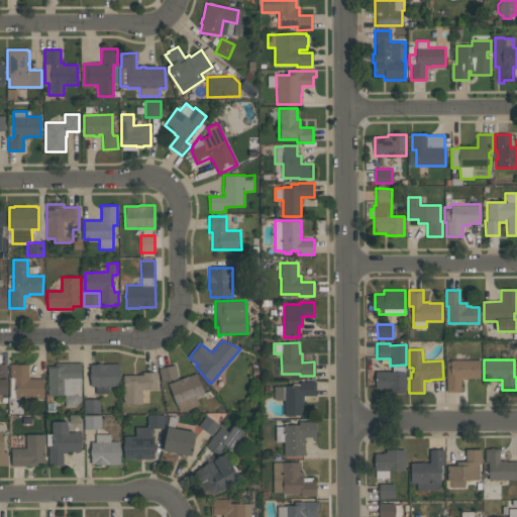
[(480,379),(468,379),(460,379),(460,392),(446,392),(446,360),(480,360),(480,379)]
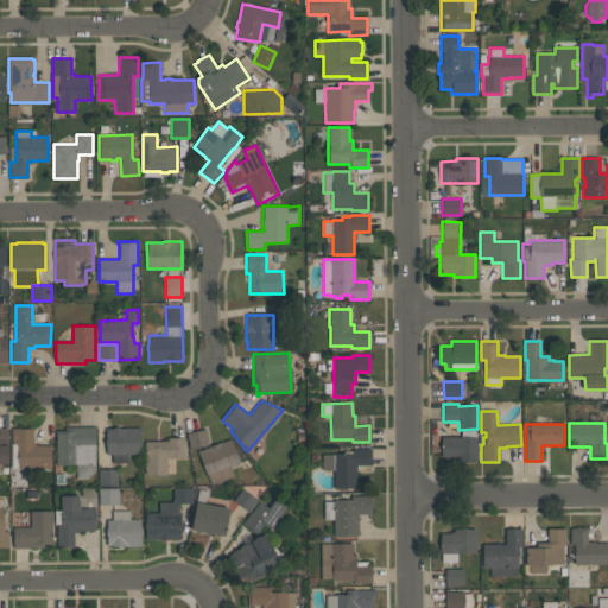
[(88,479),(76,479),(76,464),(56,464),(56,432),(65,432),(65,430),(70,430),(70,426),(96,426),(96,451),(95,451),(95,472),(88,479)]
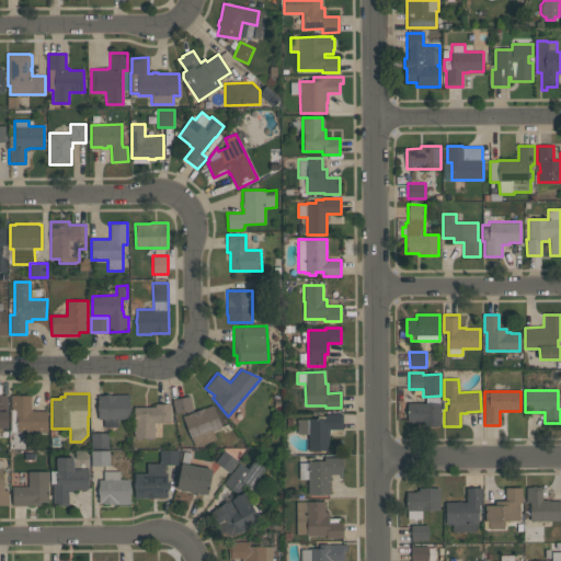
[(11,432),(10,395),(18,395),(18,396),(31,396),(31,411),(47,411),(47,431),(11,432)]
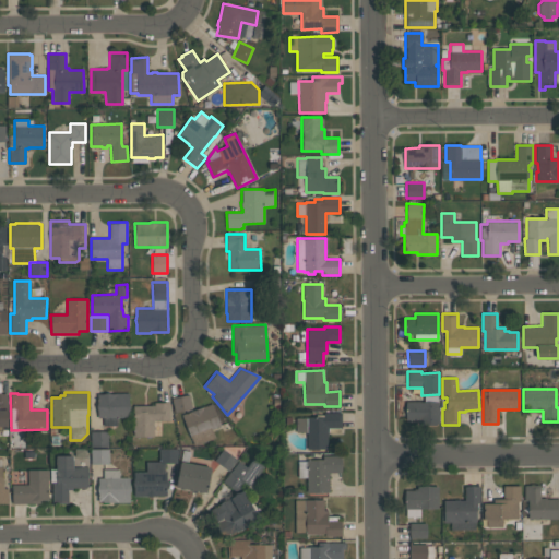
[(97,394),(116,394),(116,393),(129,393),(129,417),(117,417),(117,426),(104,426),(104,417),(97,417),(97,394)]
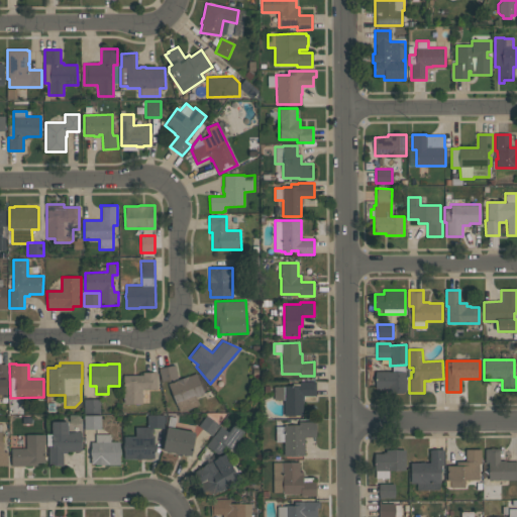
[(175,366),(178,379),(162,382),(159,369),(175,366)]
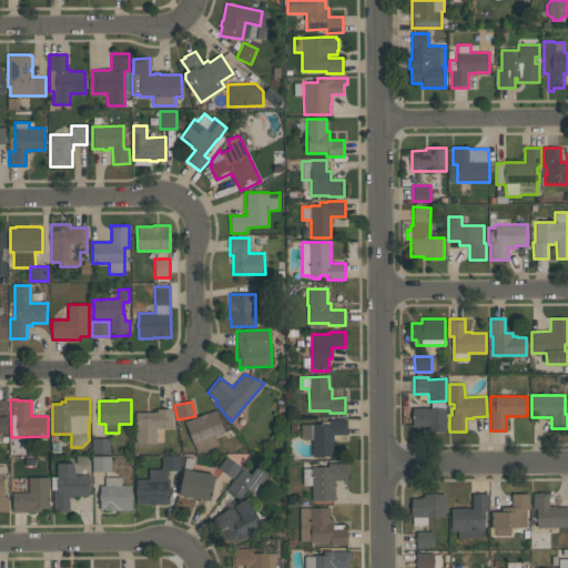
[(413,427),(412,407),(427,407),(427,408),(445,408),(445,430),(425,430),(425,427),(413,427)]
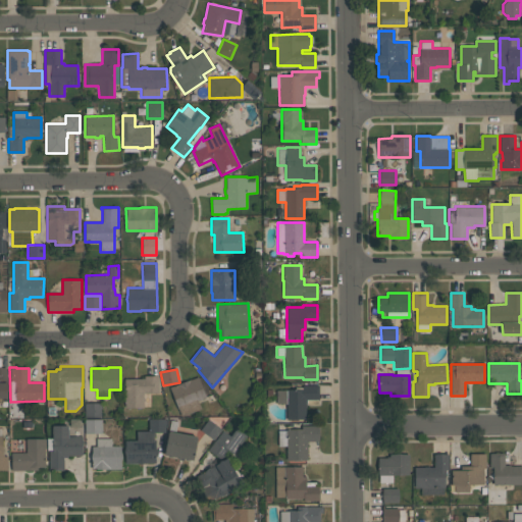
[(143,408),(124,408),(124,378),(144,378),(144,375),(158,375),(158,393),(143,393),(143,408)]
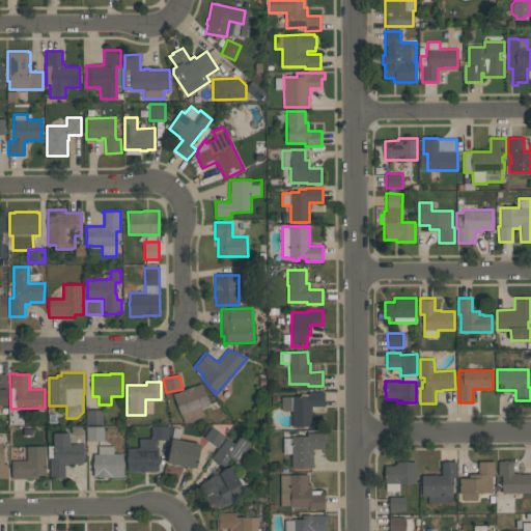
[(201,384),(210,404),(201,408),(204,416),(185,423),(172,394),(193,386),(193,387),(201,384)]
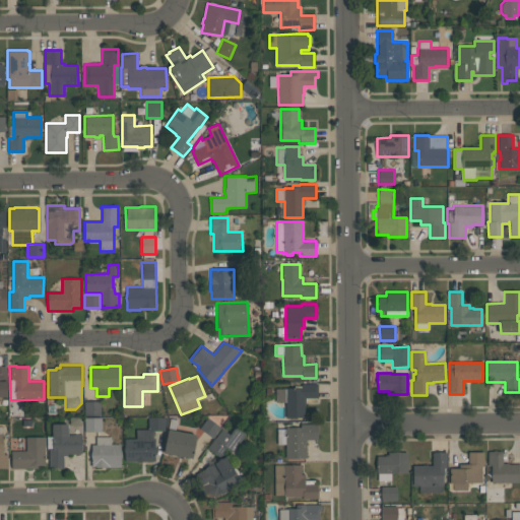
[(305,417),(286,417),(285,402),(275,402),(275,388),(294,388),(294,386),(301,386),(301,384),(318,384),(318,398),(306,398),(306,405),(304,405),(305,417)]
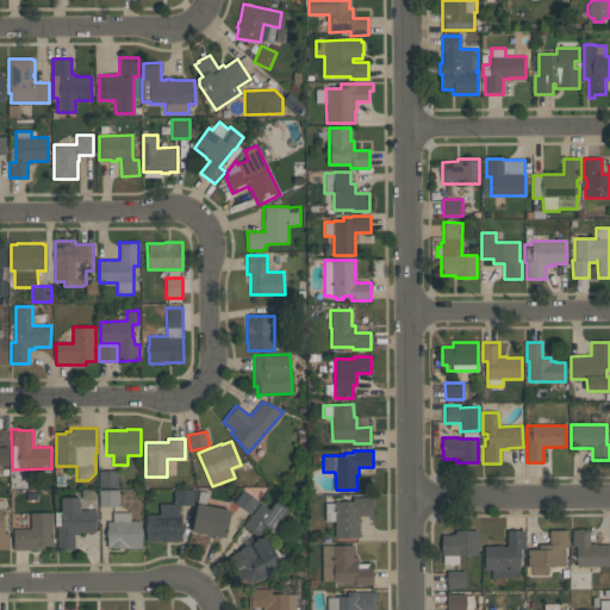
[(118,487),(99,487),(99,471),(118,471),(118,487)]
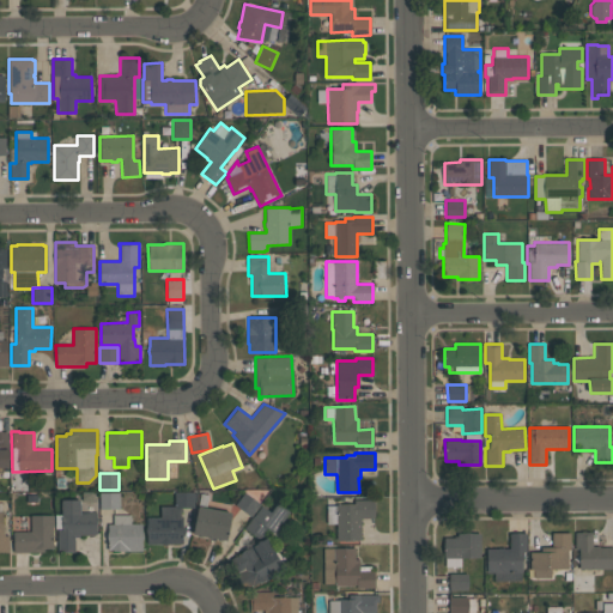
[(120,509),(99,509),(99,492),(119,492),(120,509)]
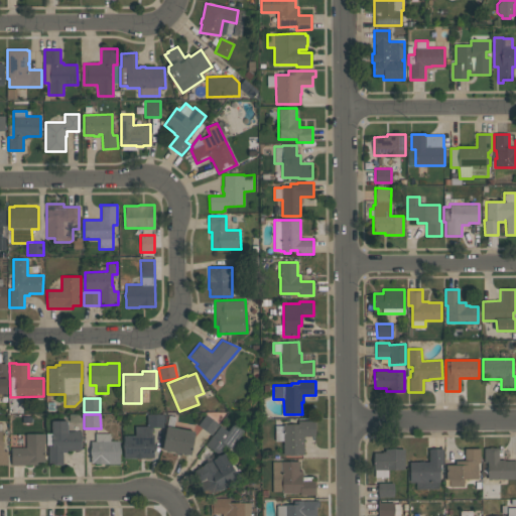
[(124,458),(123,435),(134,435),(134,426),(146,425),(146,414),(163,414),(164,427),(151,427),(152,435),(153,435),(153,458),(124,458)]
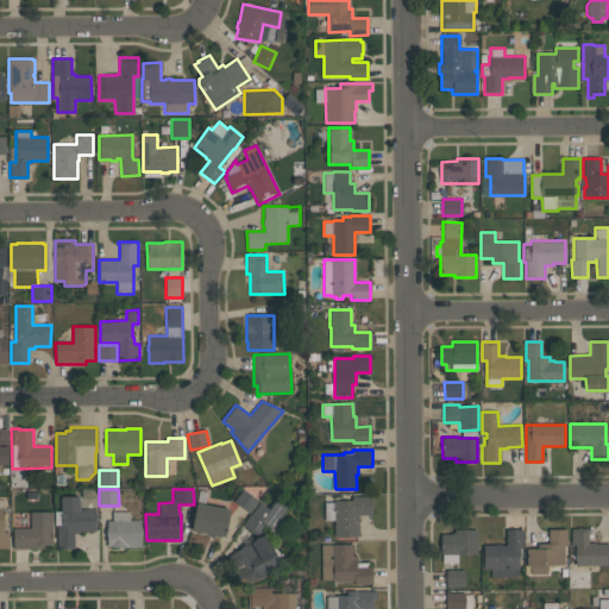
[(233,501),(243,489),(258,501),(249,513),(233,501)]
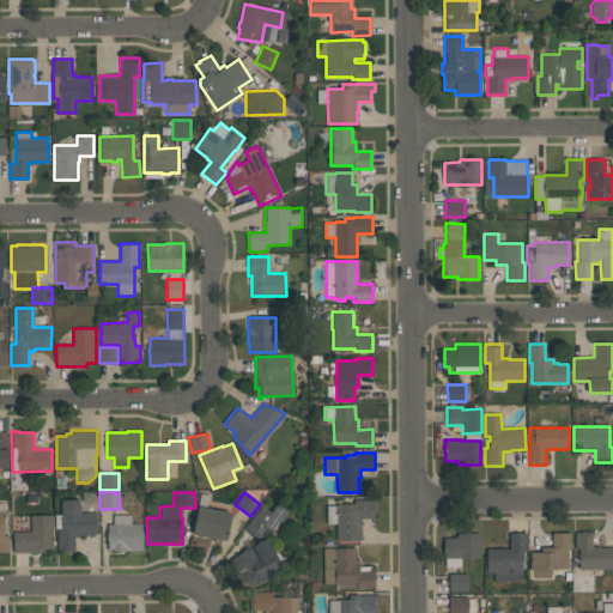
[(79,499),(79,513),(96,513),(96,535),(79,535),(79,536),(74,538),(74,552),(58,552),(58,528),(61,528),(61,499),(79,499)]
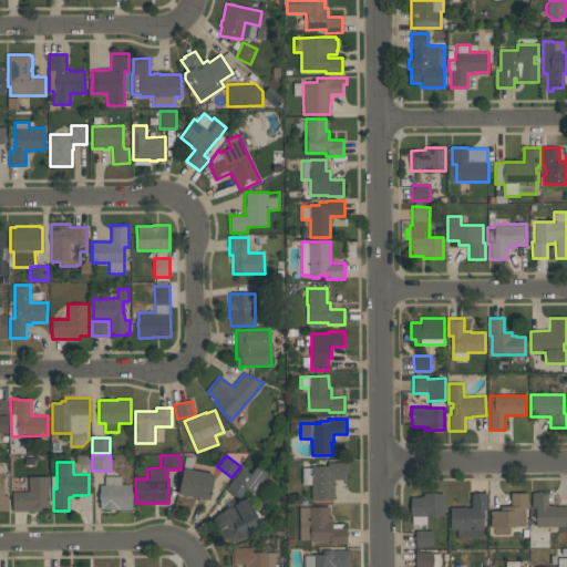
[(311,500),(311,484),(302,484),(302,467),(311,467),(311,466),(328,466),(328,463),(346,463),(346,478),(333,478),(333,498),(311,500)]
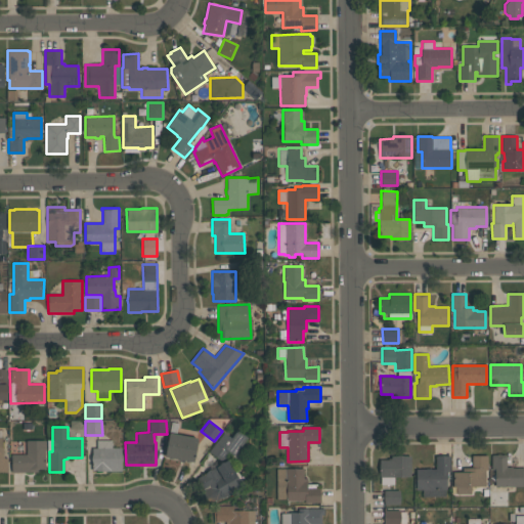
[(0,472),(8,473),(8,457),(2,457),(2,430),(0,430),(0,472)]
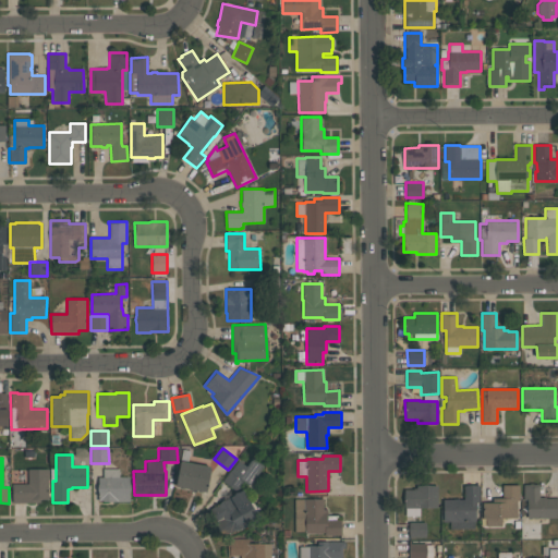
[(222,481),(238,460),(245,465),(252,458),(264,465),(250,485),(244,482),(243,483),(242,482),(235,490),(222,481)]
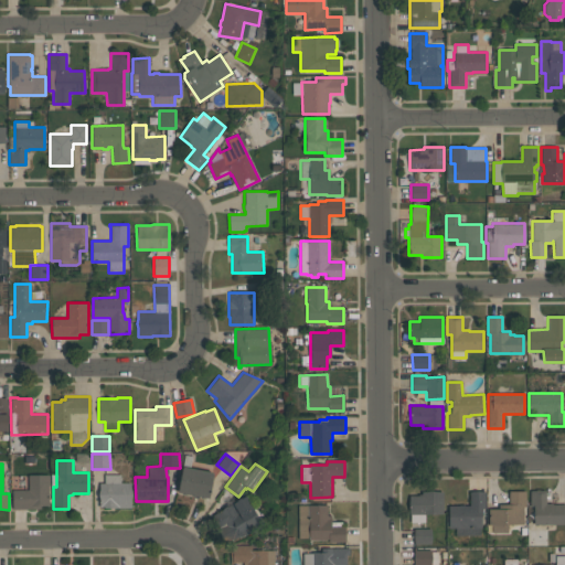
[(209,498),(204,498),(200,498),(201,497),(199,497),(198,498),(193,497),(190,496),(190,494),(187,494),(185,494),(181,494),(181,493),(177,492),(182,467),(213,472),(209,498)]
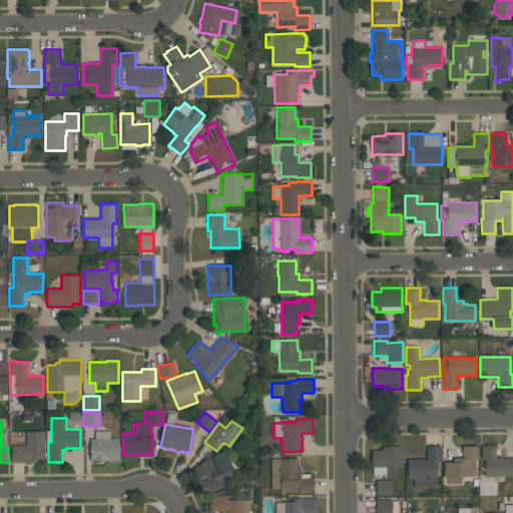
[(25,445),(25,431),(44,431),(44,457),(45,457),(45,459),(37,459),(37,462),(11,462),(11,445),(25,445)]
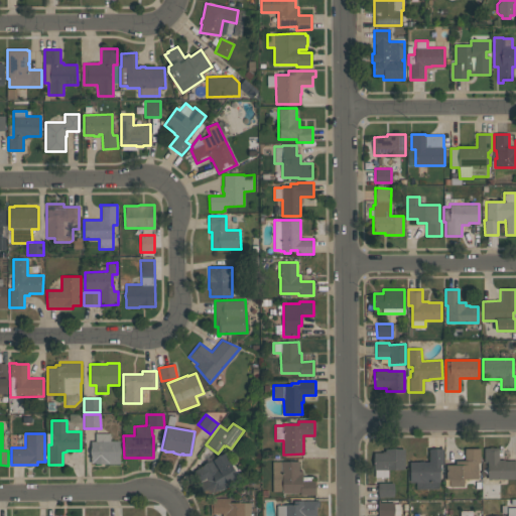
[(119,464),(91,464),(91,441),(95,441),(95,433),(110,433),(110,441),(119,440),(119,464)]
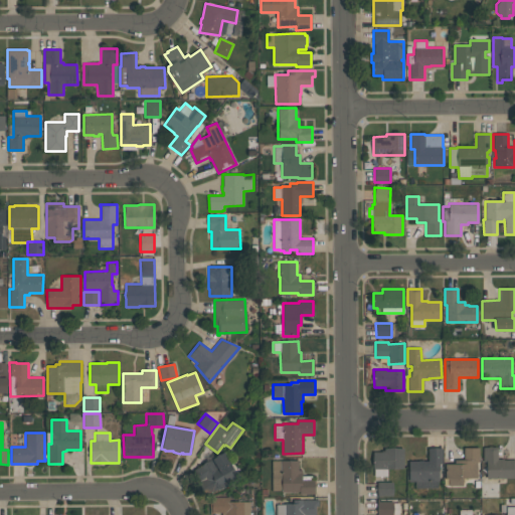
[(483,447),(498,447),(498,459),(503,459),(503,460),(514,460),(514,478),(486,478),(486,463),(483,463),(483,447)]
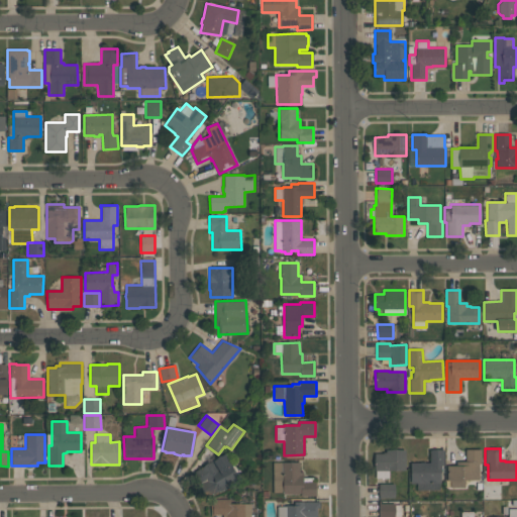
[(405,449),(405,471),(389,471),(389,478),(376,478),(376,471),(375,471),(375,453),(383,453),(383,452),(386,452),(386,449),(405,449)]
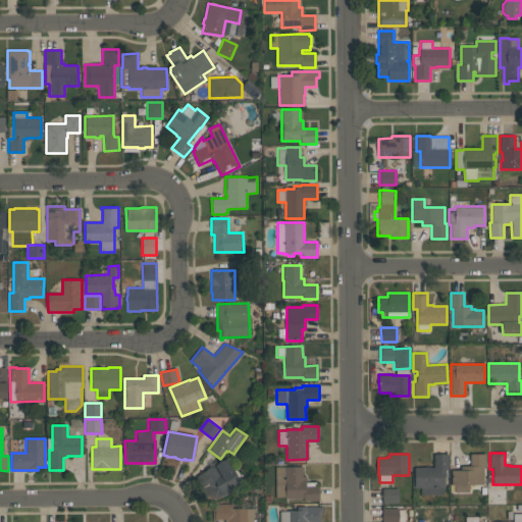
[(414,487),(414,467),(424,467),(424,466),(429,466),(429,467),(433,467),(433,454),(448,454),(448,469),(445,469),(445,487),(444,487),(444,496),(421,496),(421,487),(414,487)]
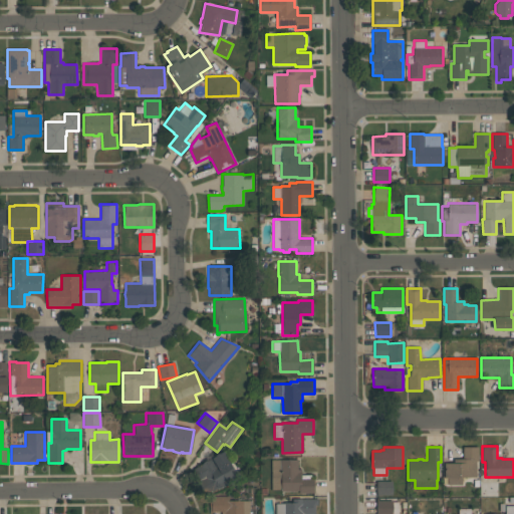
[(478,447),(478,462),(476,462),(476,477),(462,477),(462,484),(447,484),(447,478),(444,478),(444,463),(454,463),(454,459),(463,459),(463,447),(478,447)]
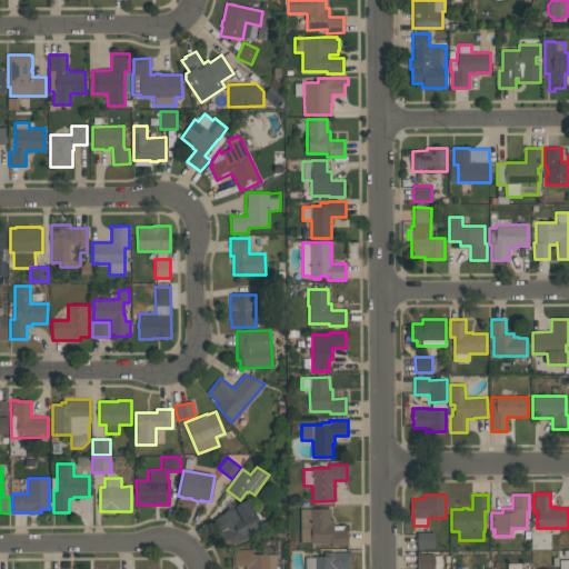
[(216,518),(247,500),(263,529),(243,540),(241,541),(240,540),(233,545),(232,543),(231,545),(216,518)]
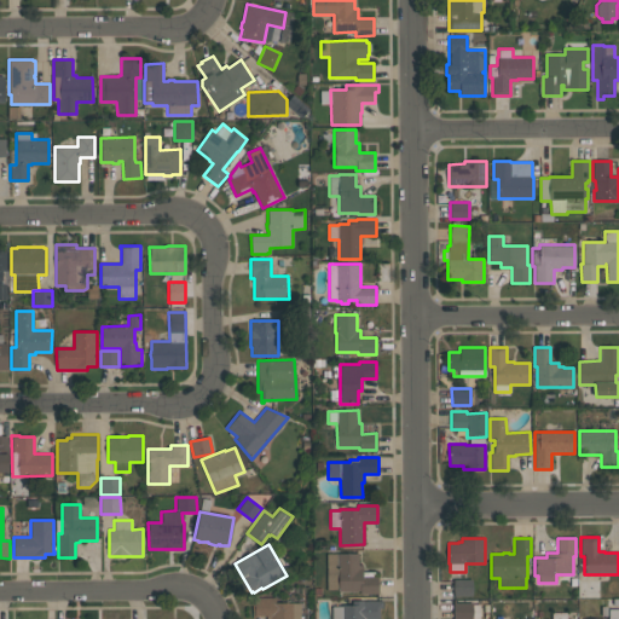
[(375,572),(375,578),(379,578),(379,594),(360,594),(360,590),(339,591),(339,589),(327,589),(327,554),(358,553),(358,565),(363,565),(363,572),(375,572)]
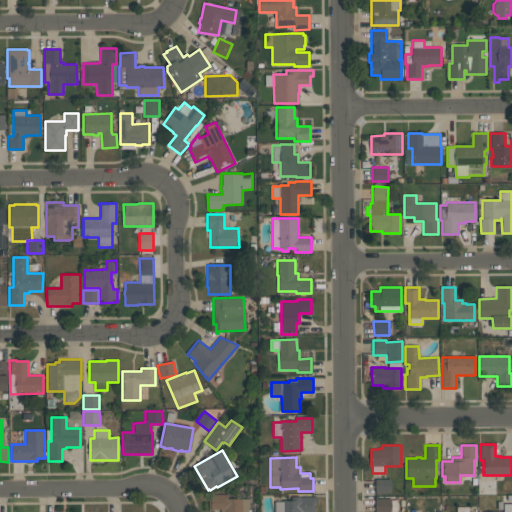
[(375,493),(375,479),(390,479),(390,493),(375,493)]
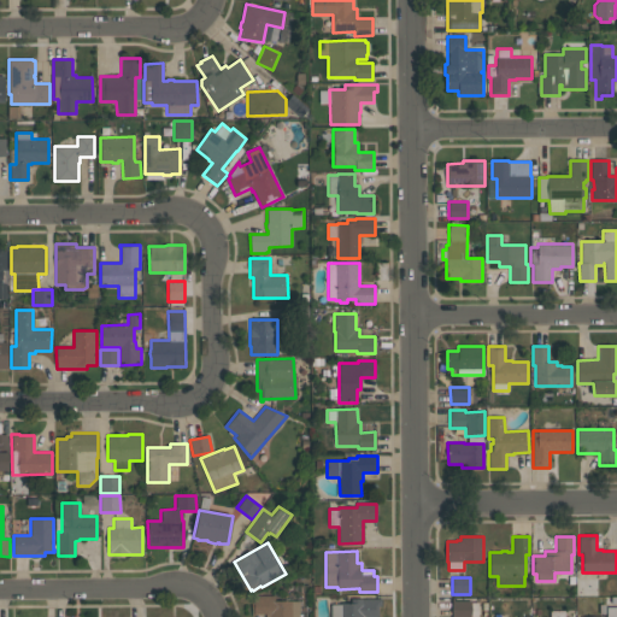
[(300,616),(265,616),(265,615),(254,615),(254,616),(252,616),(252,595),(275,595),(275,600),(300,600),(300,616)]
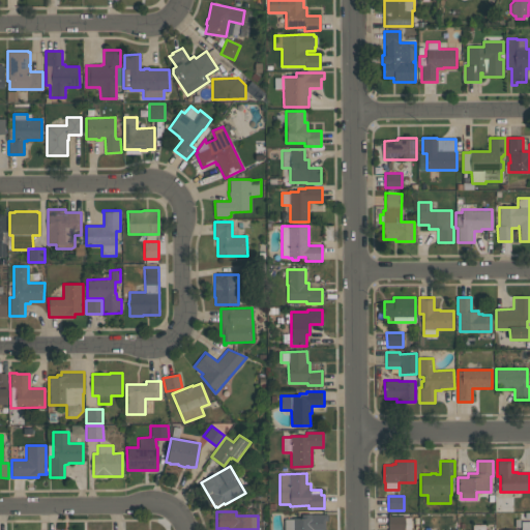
[(327,514),(327,520),(325,520),(325,529),(284,529),(284,519),(293,519),(302,519),(302,514),(327,514)]
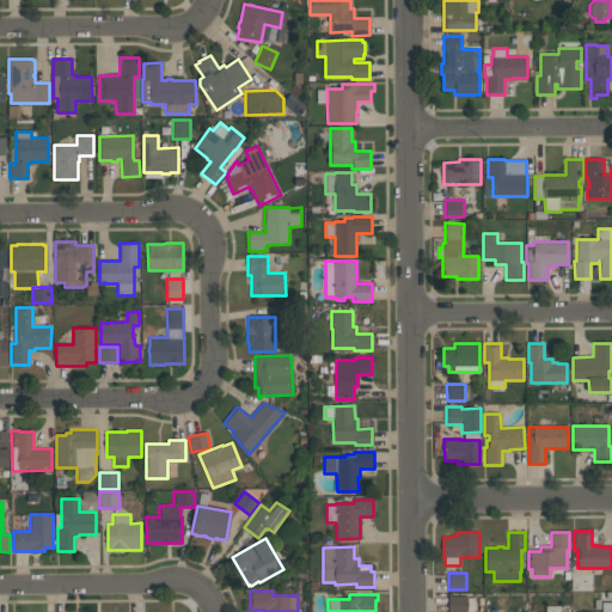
[(448,611),(448,597),(467,597),(467,598),(473,598),(473,611),(448,611)]
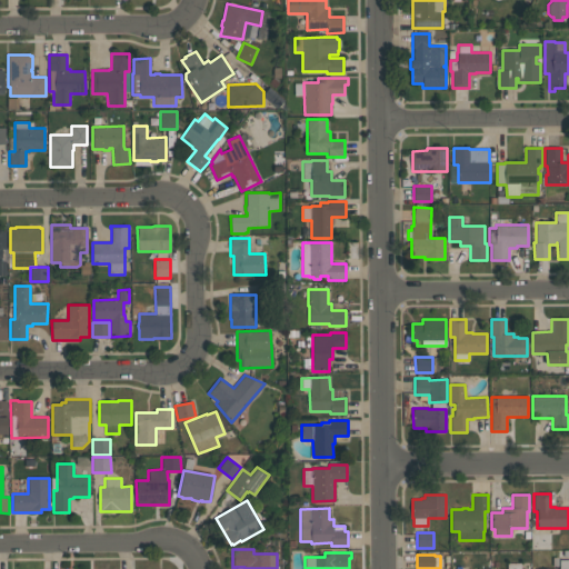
[(553,568),(568,568),(568,559),(559,560),(559,568),(553,568)]
